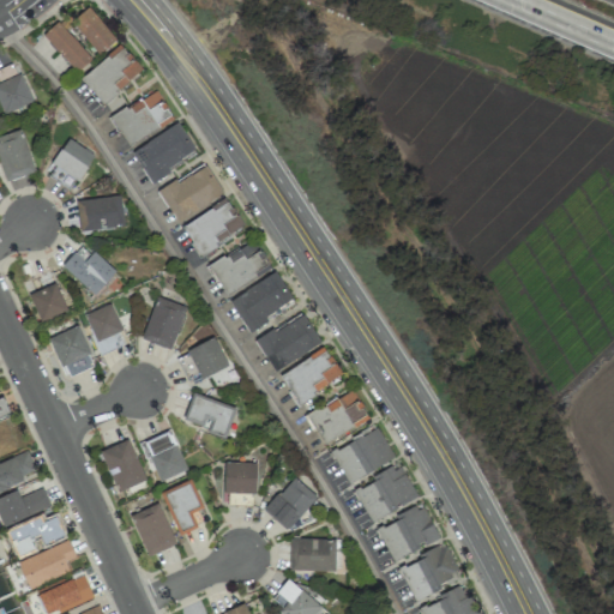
[(96,54),(115,41),(90,7),(72,19),(96,54)]
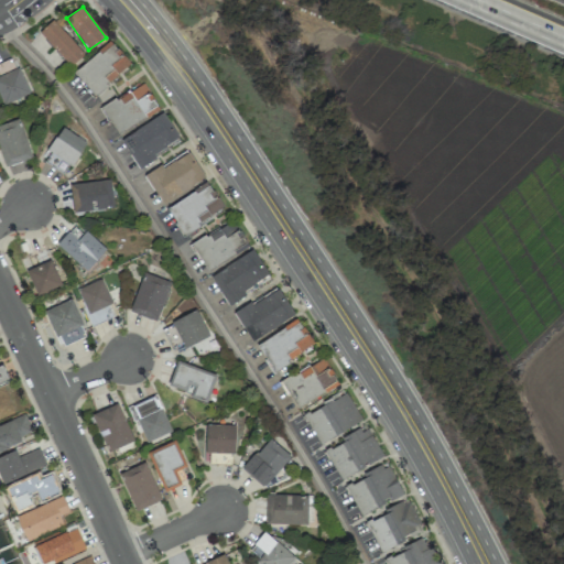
[(39,33),(71,66),(84,54),(52,20),(39,33)]
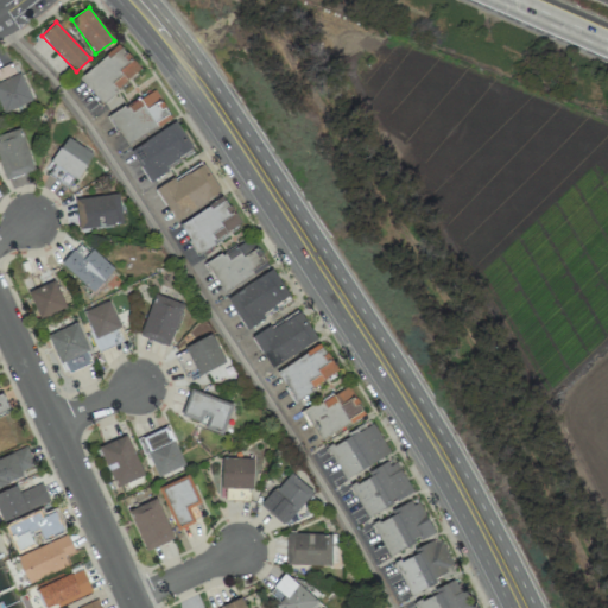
[(141,69),(118,44),(80,78),(102,103),(141,69)]
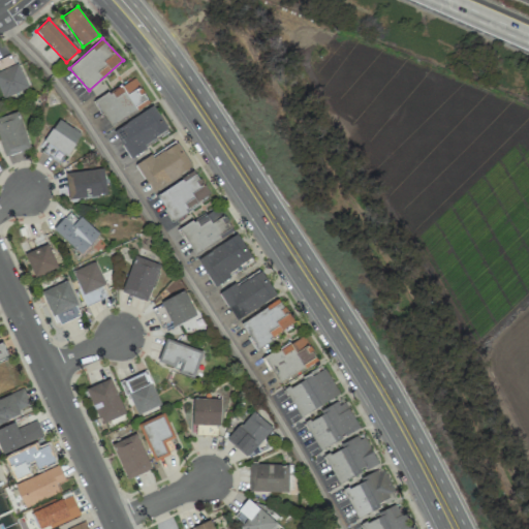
[(26,90),(14,55),(0,59),(0,93),(1,97),(26,90)]
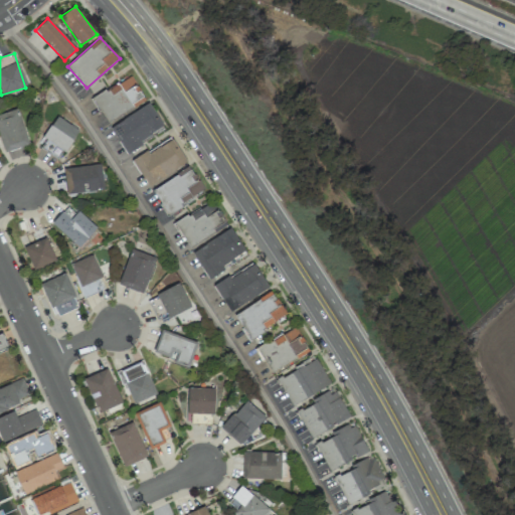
[(93,97),(107,123),(146,101),(132,75),(93,97)]
